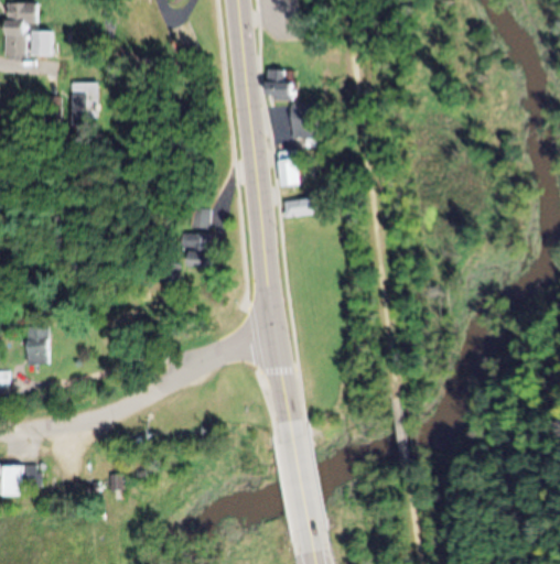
[(36,3),(4,3),(4,58),(25,58),(25,23),(36,23),(36,3)]
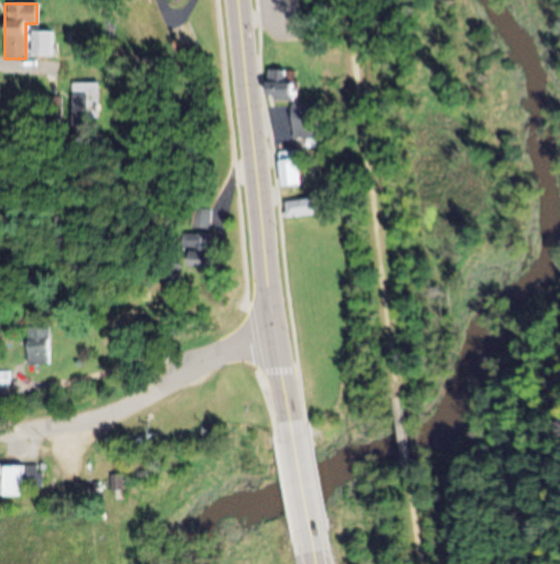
[(293,69),(267,69),(267,100),(293,100),(293,69)]
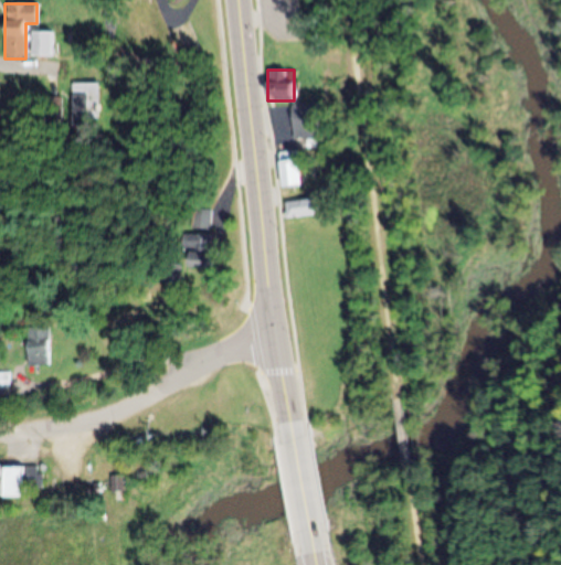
[(95,83),(71,83),(71,127),(95,127),(95,83)]
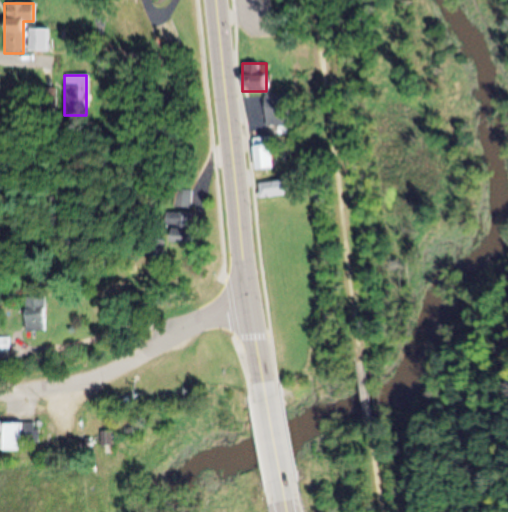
[(41,90),(42,104),(52,104),(52,89),(41,90)]
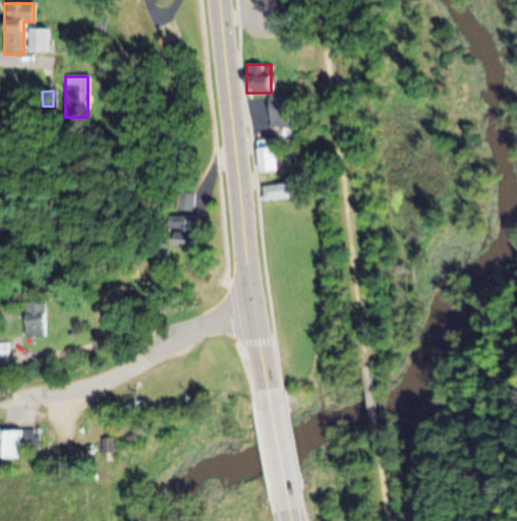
[(291,96),(270,96),(271,128),(292,127),(291,96)]
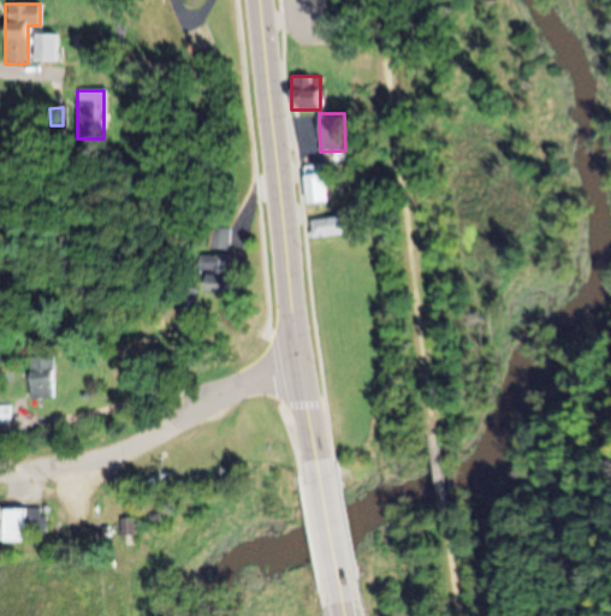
[(302,167),(308,205),(331,201),(324,163),(302,167)]
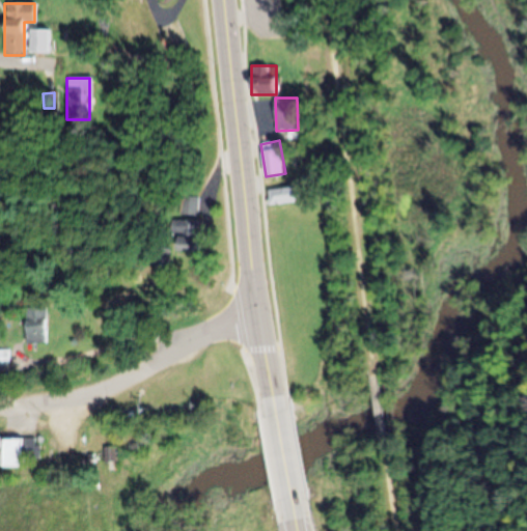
[(298,203),(298,188),(268,188),(268,203),(298,203)]
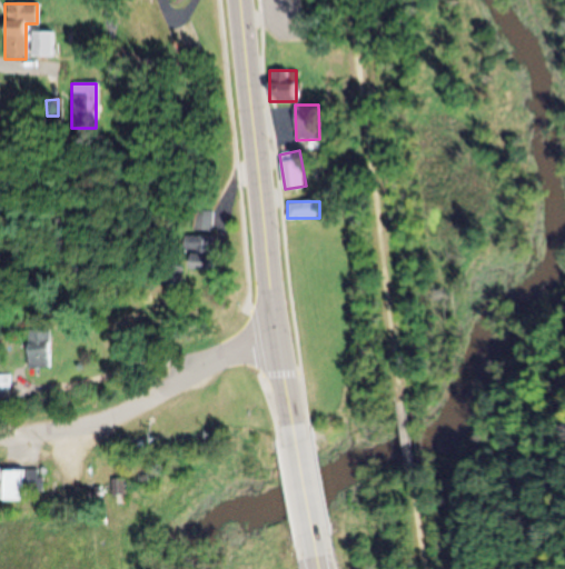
[(210,230),(210,210),(191,210),(191,230),(210,230)]
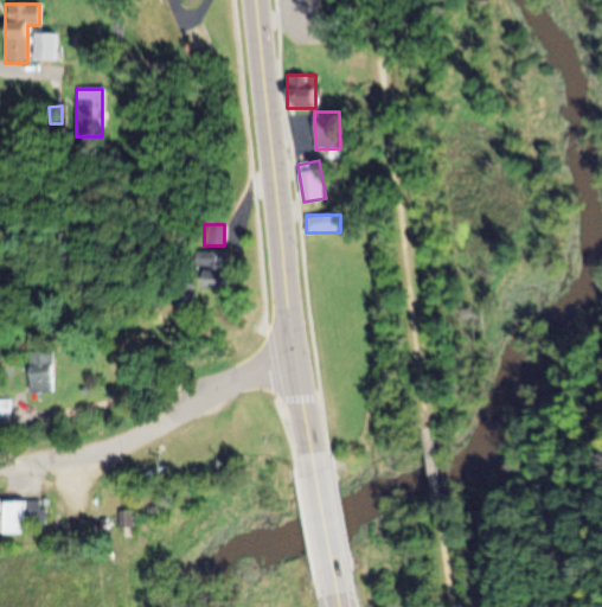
[(192,268),(202,268),(200,287),(225,288),(225,270),(228,270),(229,253),(193,251),(192,268)]
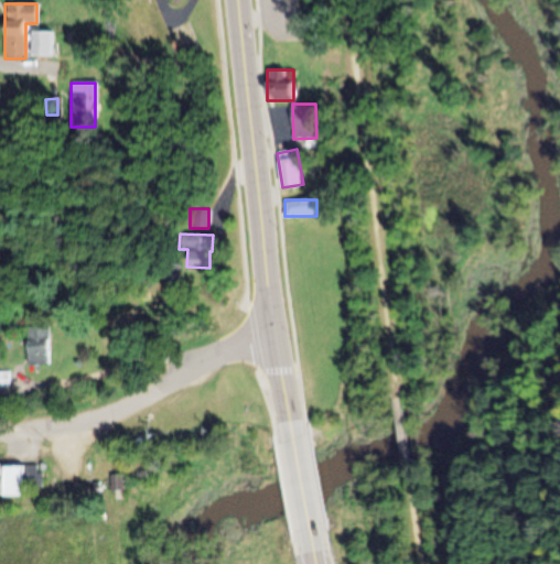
[(23,365),(44,365),(44,326),(23,326),(23,365)]
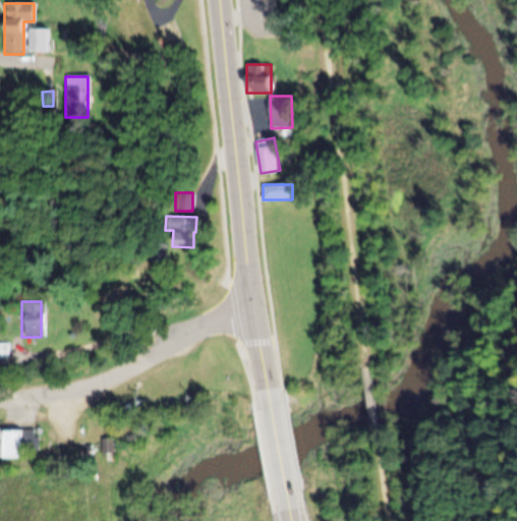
[(38,430),(0,430),(0,458),(20,458),(20,449),(38,449),(38,430)]
